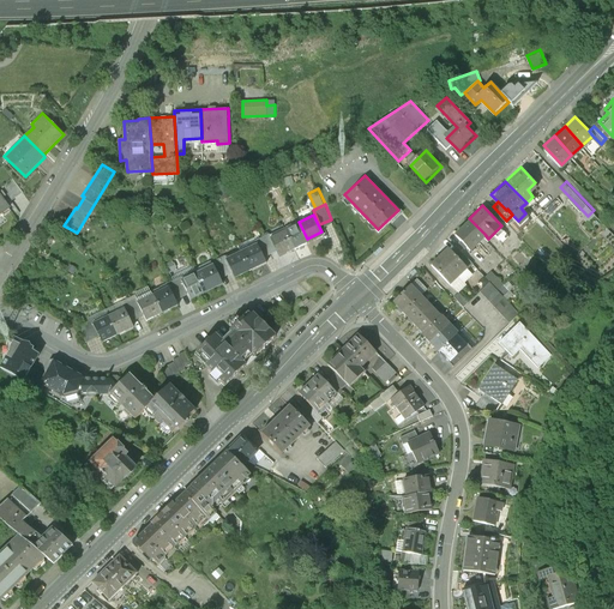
[(470,247),(485,234),(469,218),(455,231),(470,247)]
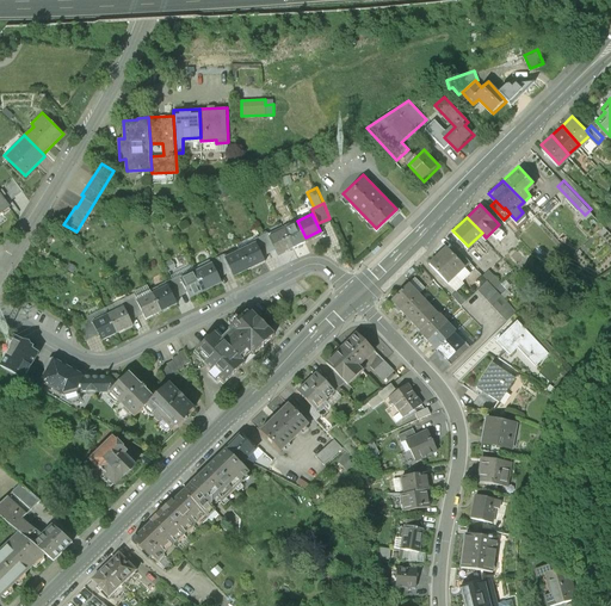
[(297,221),(284,227),(292,245),(306,237),(297,221)]
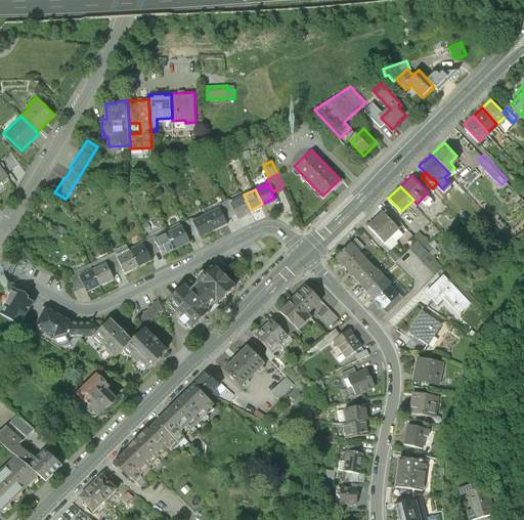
[(238,215),(251,210),(244,195),(231,201),(236,211),(238,215)]
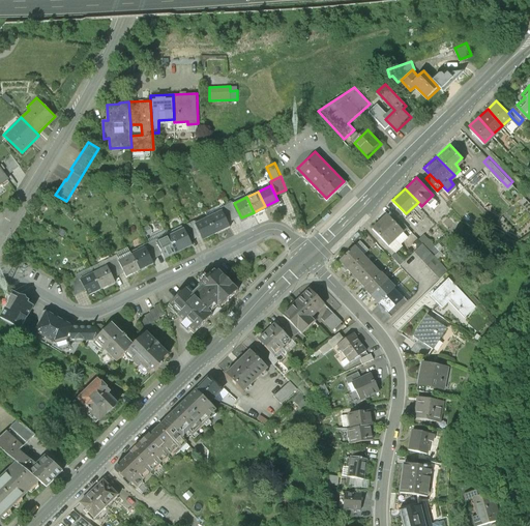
[(227,218),(239,213),(234,203),(232,198),(219,204),(222,208),(227,218)]
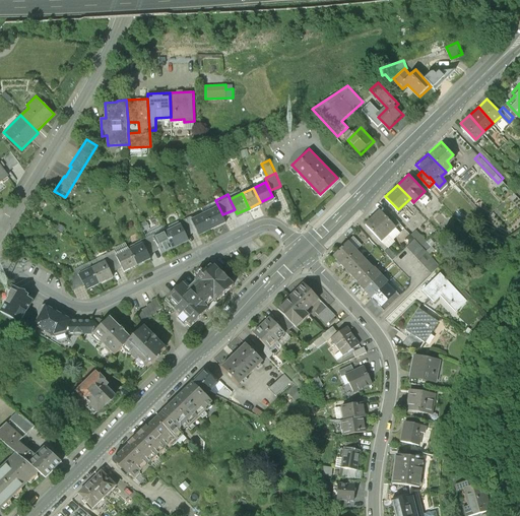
[(217,204),(204,210),(211,227),(224,219),(222,214),(217,204)]
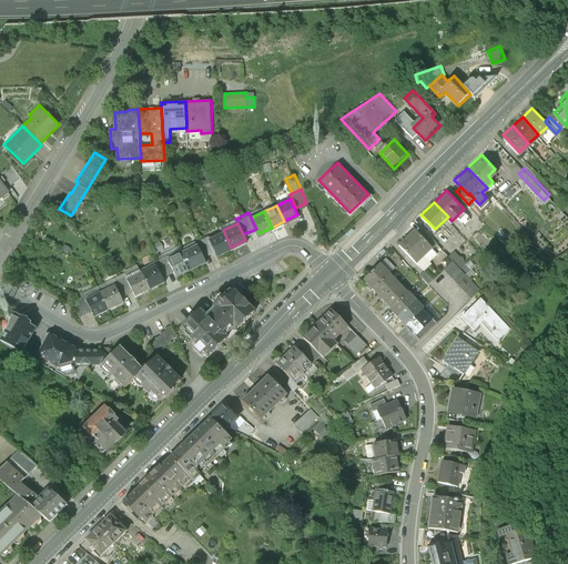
[(413,224),(404,232),(422,251),(430,243),(416,229),(413,224)]
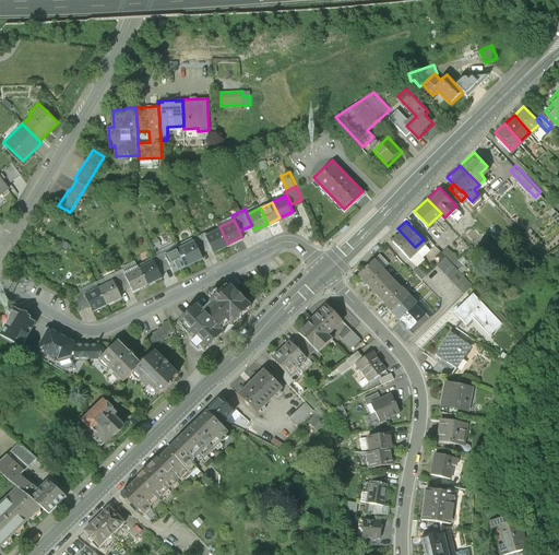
[(414,221),(409,225),(424,239),(425,241),(429,237),(414,221)]
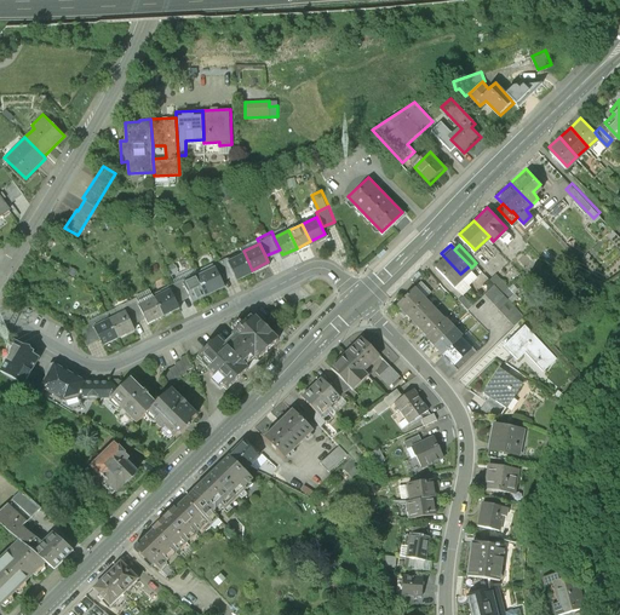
[(237,277),(252,270),(244,251),(228,259),(234,271),(237,277)]
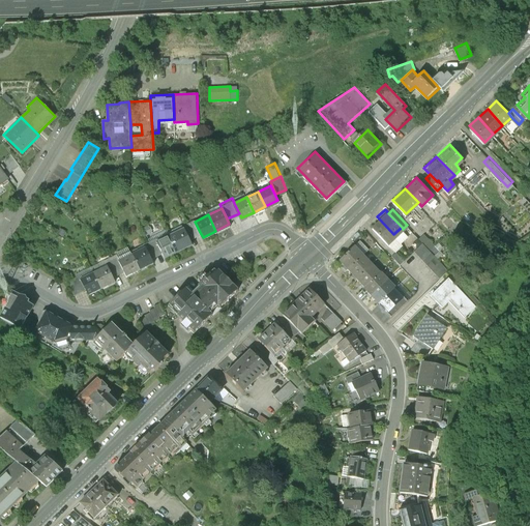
[(386,241),(393,234),(377,216),(370,224),(386,241)]
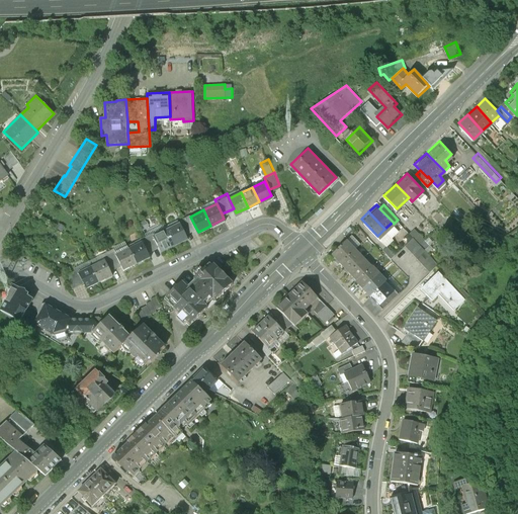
[(185,232),(195,227),(190,217),(188,212),(178,218),(180,221),(185,232)]
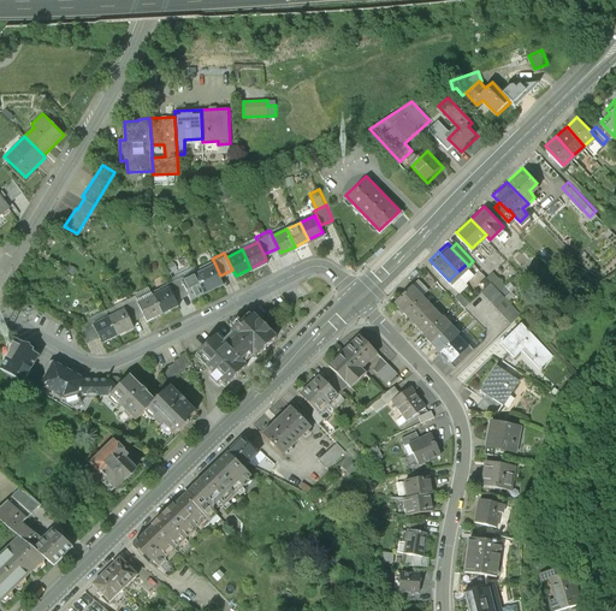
[(214,262),(199,270),(207,289),(223,280),(220,276),(214,262)]
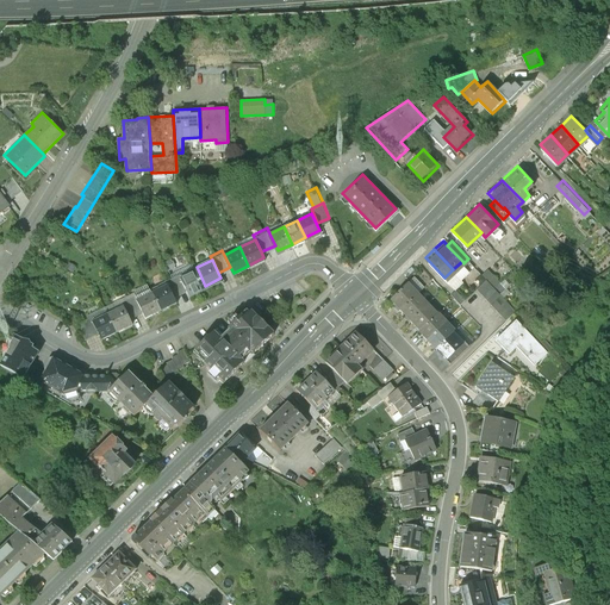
[(480,272),(485,276),(499,291),(505,285),(487,266),(480,272)]
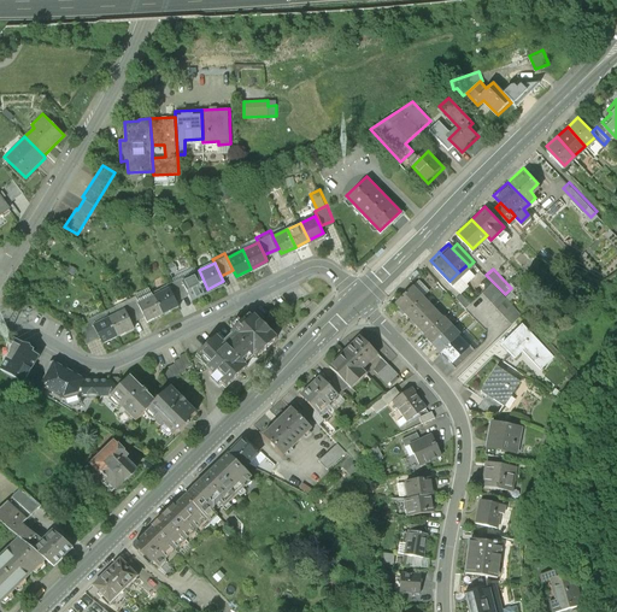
[(192,296),(207,289),(199,270),(183,278),(189,292),(192,296)]
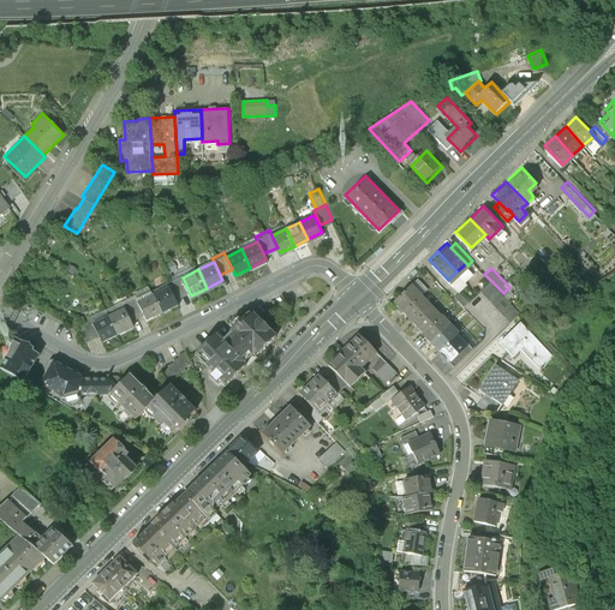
[(175,297),(189,291),(183,277),(180,273),(167,280),(169,283),(175,297)]
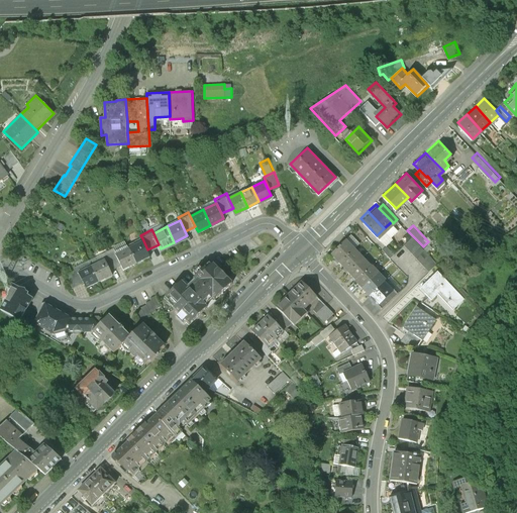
[(411,234),(403,242),(428,269),(436,261),(423,246),(411,234)]
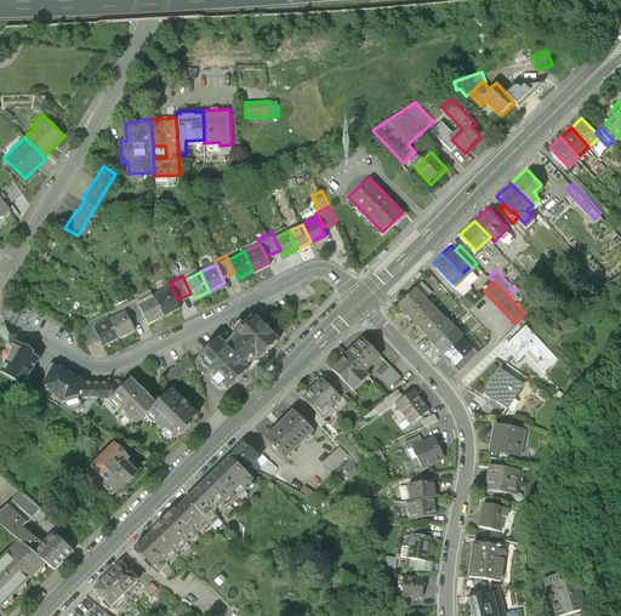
[(397,302),(406,312),(425,295),(415,285),(397,302)]
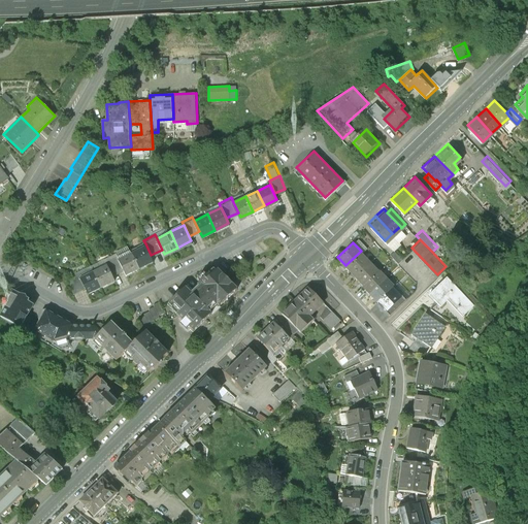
[(145,243),(132,250),(139,266),(153,259),(151,255),(145,243)]
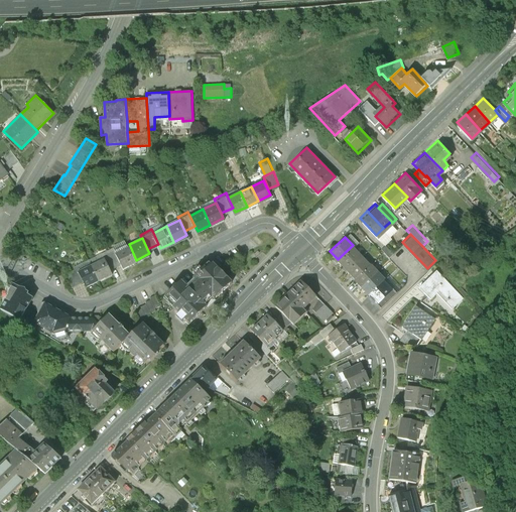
[(380,247),(388,255),(393,251),(384,243),(380,247)]
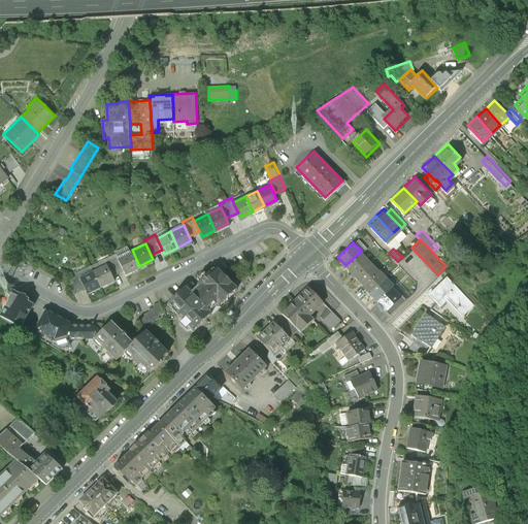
[(126,272),(139,266),(132,250),(119,257),(124,268),(126,272)]
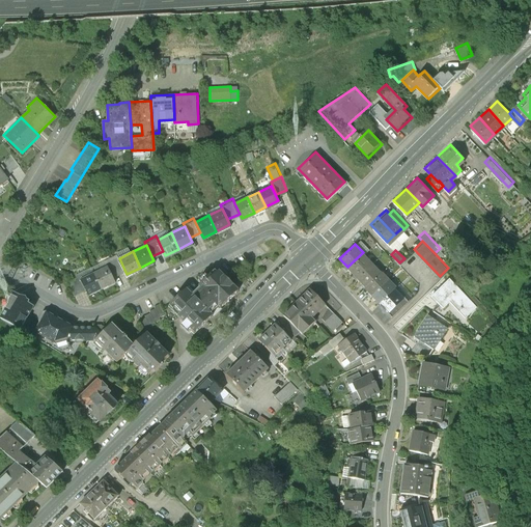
[(370,260),(363,252),(347,267),(355,275),(370,260)]
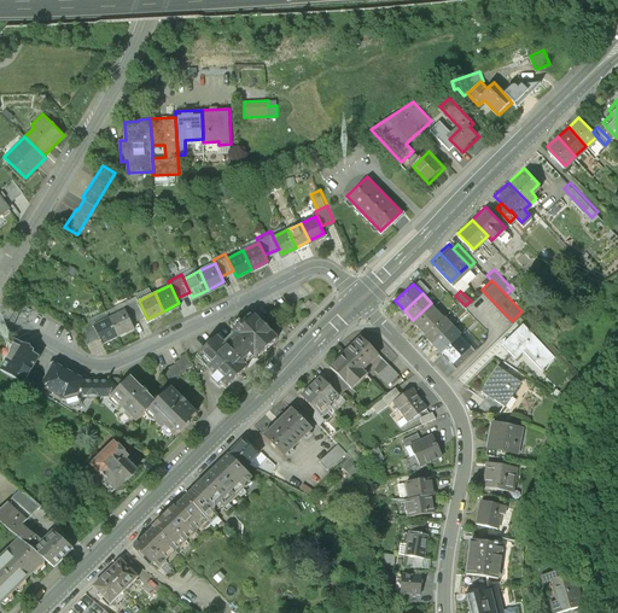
[(130,320),(145,314),(139,301),(138,297),(123,303),(124,307),(130,320)]
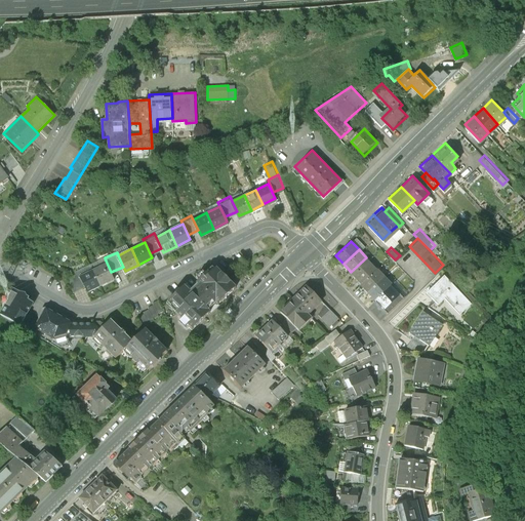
[(351,272),(359,280),(374,266),(366,257),(351,272)]
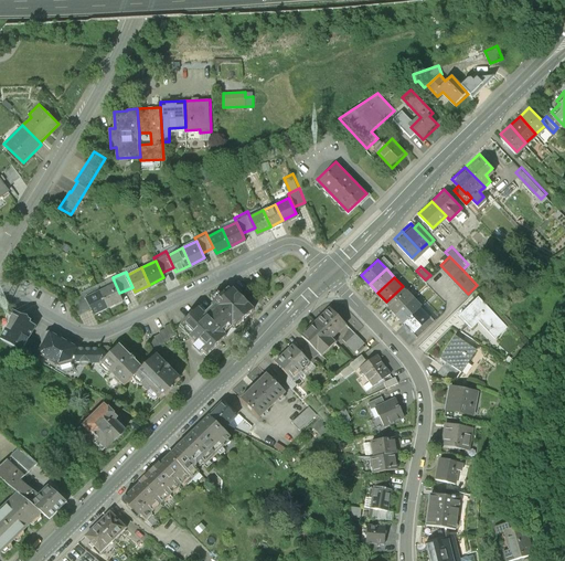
[(114,281),(99,287),(108,305),(121,297),(119,293),(114,281)]
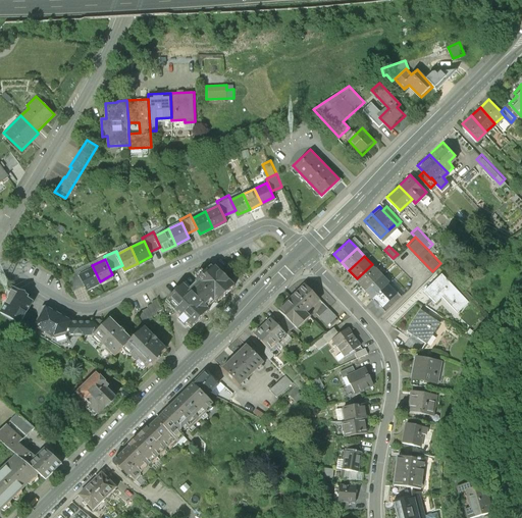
[(199,279),(194,285),(202,293),(209,286),(223,271),(215,263),(207,270),(205,268),(196,276),(199,279)]
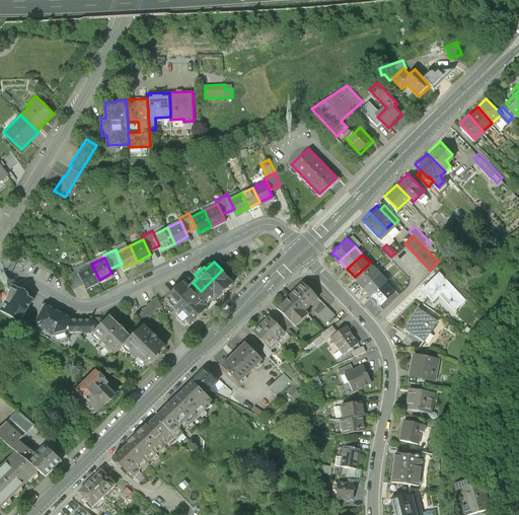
[(355,277),(362,285),(377,272),(370,263),(355,277)]
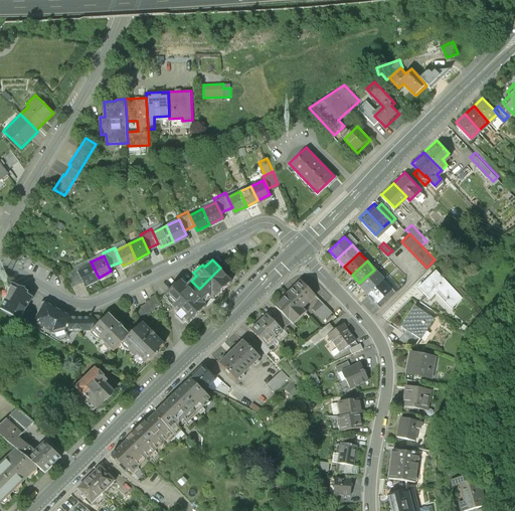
[(86,284),(99,278),(91,262),(78,269),(83,279),(86,284)]
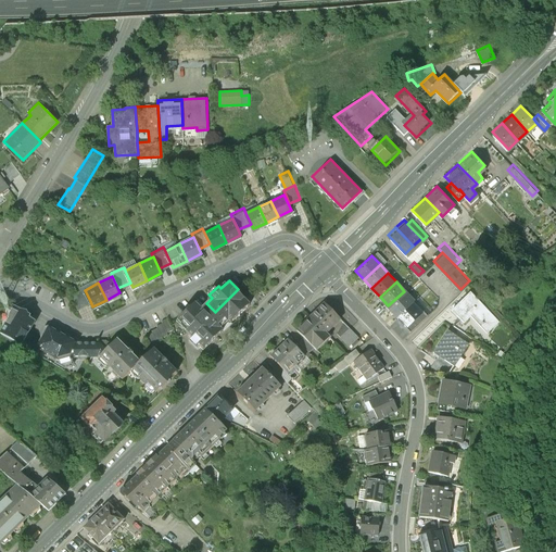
[(78,306),(90,301),(85,290),(83,286),(72,292),(78,306)]
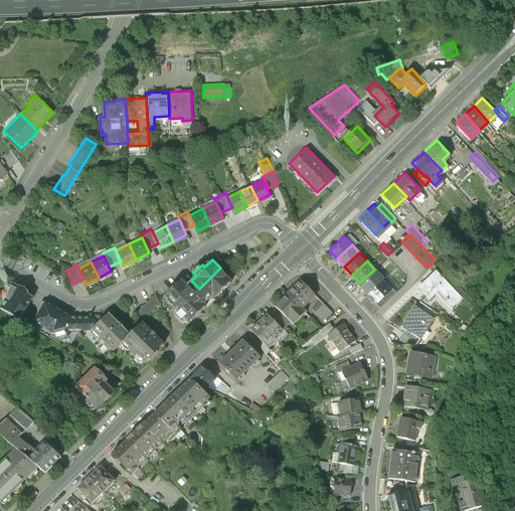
[(435,267),(417,284),(428,296),(436,289),(451,306),(462,296),(435,267)]
